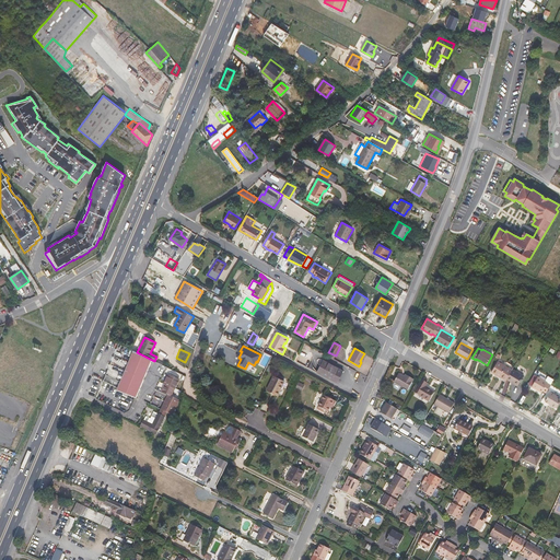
[(135,352),(118,391),(137,398),(152,361),(135,352)]
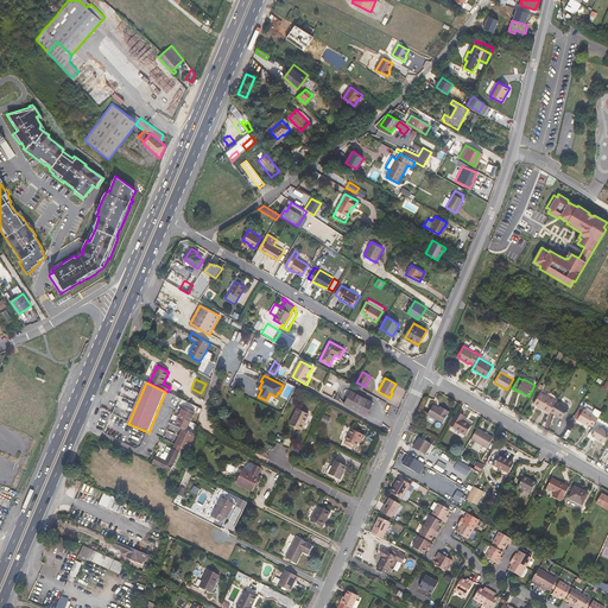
[(373,403),(352,391),(344,405),(366,416),(373,403)]
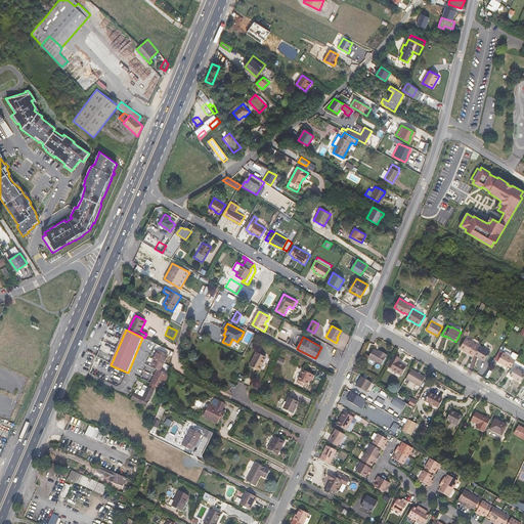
[(466,351),(474,355),(479,346),(466,338),(460,348),(466,351)]
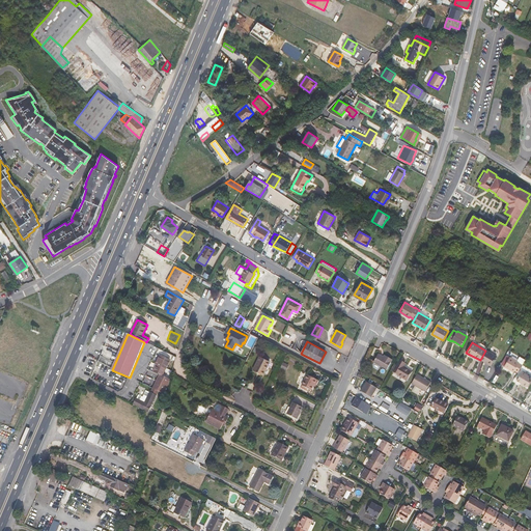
[(497,356),(486,350),(485,351),(480,360),(491,366),(497,356)]
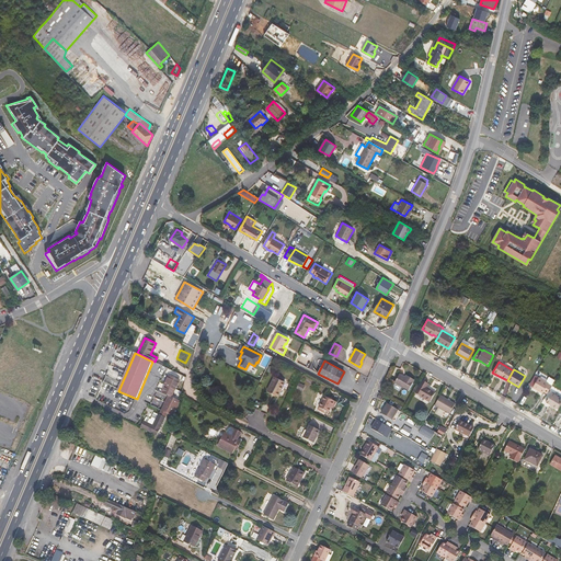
[(405,377),(400,374),(395,382),(409,390),(415,380),(407,375),(405,377)]
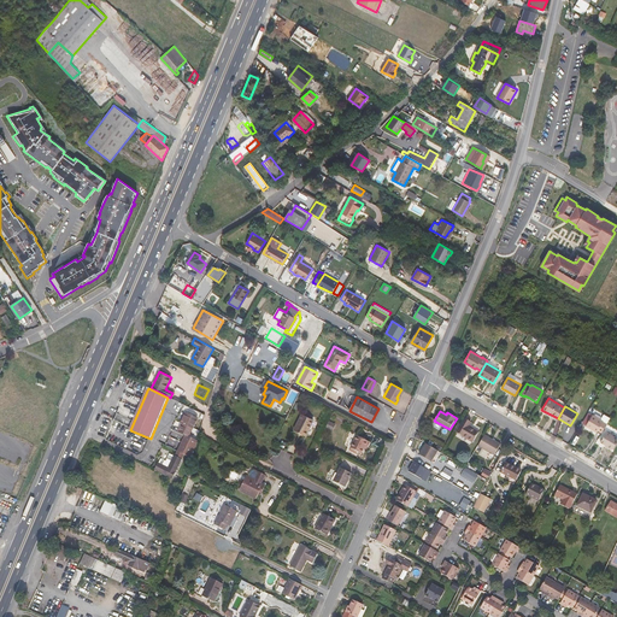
[(186,435),(177,451),(184,454),(194,459),(198,440),(189,436),(198,418),(186,412),(181,423),(182,423),(178,432),(186,435)]
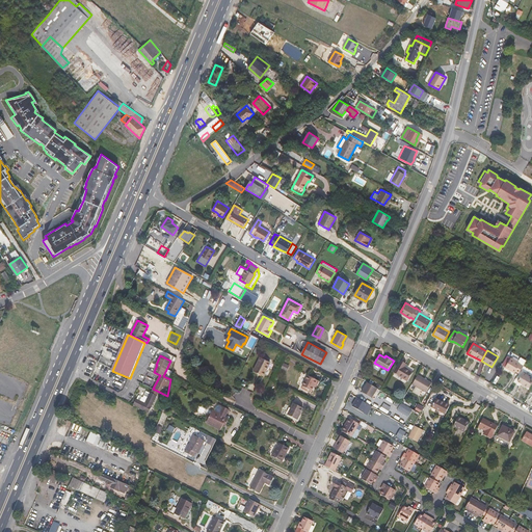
[(270,362),(261,356),(254,371),(263,376),(270,362)]
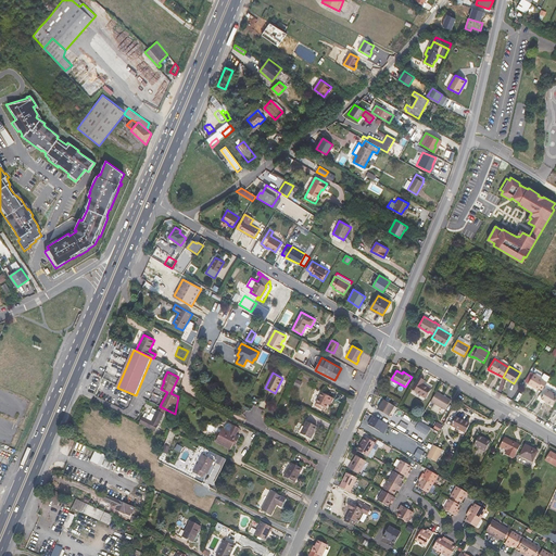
[(539,388),(542,390),(547,381),(533,374),(528,383),(538,389),(539,388)]
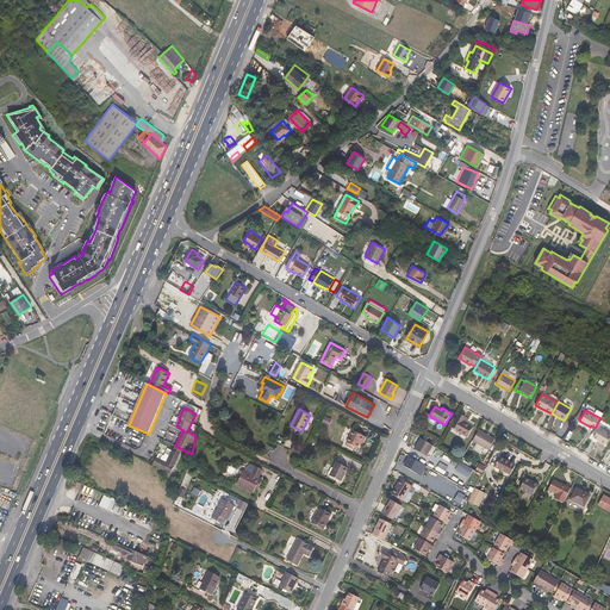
[(465,417),(460,414),(452,428),(468,437),(473,428),(462,422),(465,417)]
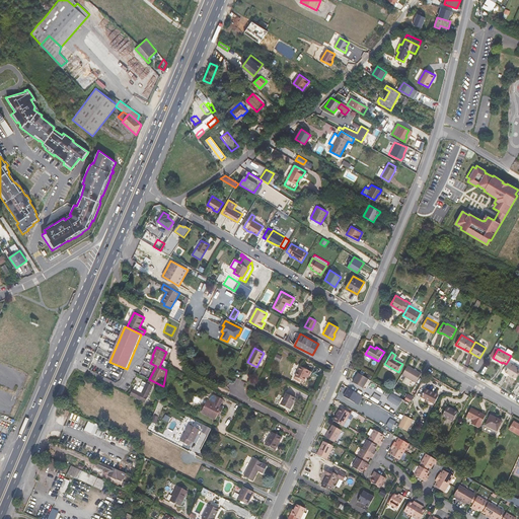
[(515,378),(518,372),(518,367),(511,363),(505,372),(515,378)]
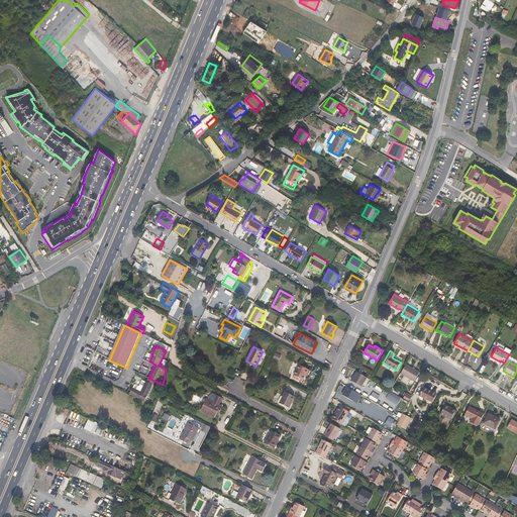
[(310,371),(299,365),(294,376),(303,380),(305,376),(306,374),(308,375),(310,371)]
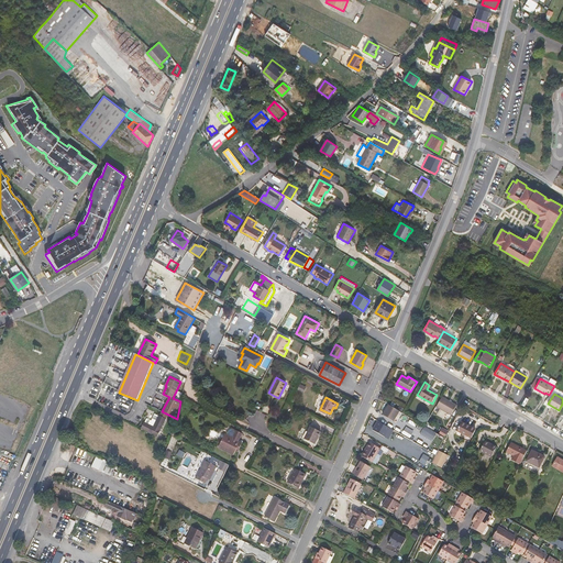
[(457,405),(442,397),(437,407),(451,416),(457,405)]
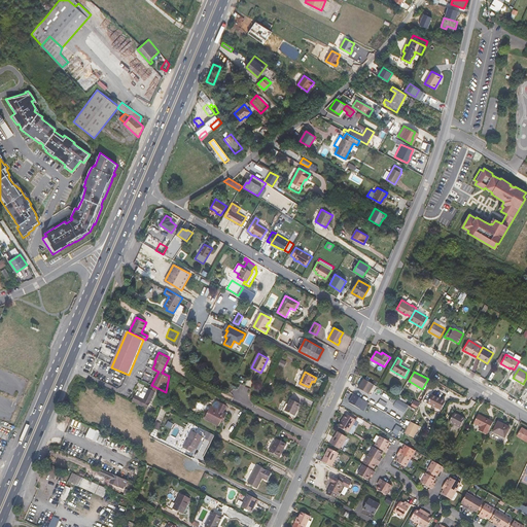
[(363,379),(358,388),(367,394),(374,385),(363,379)]
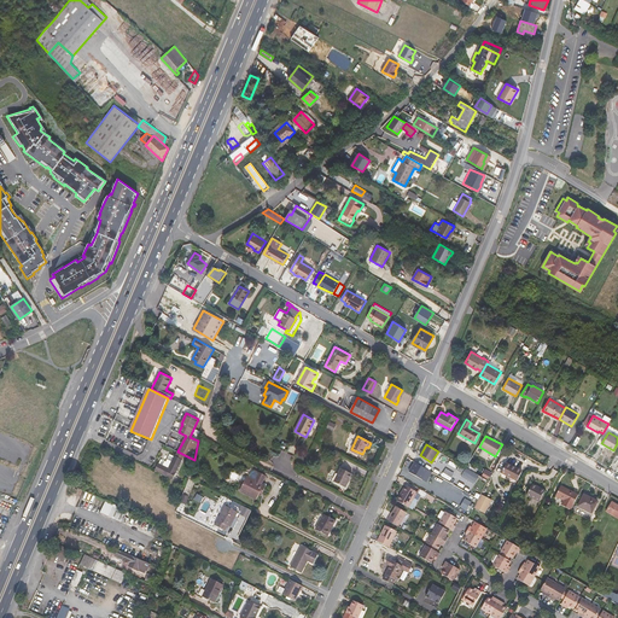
[(175,456),(174,456),(168,468),(158,464),(155,471),(173,479),(182,460),(185,455),(178,452),(175,456)]
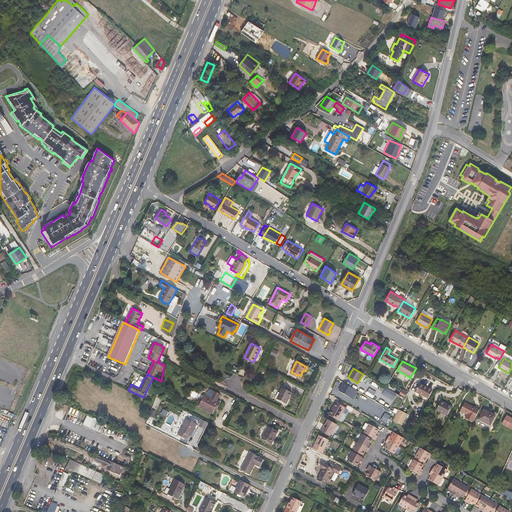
[(139,388),(144,378),(140,376),(137,382),(133,380),(131,384),(139,388)]
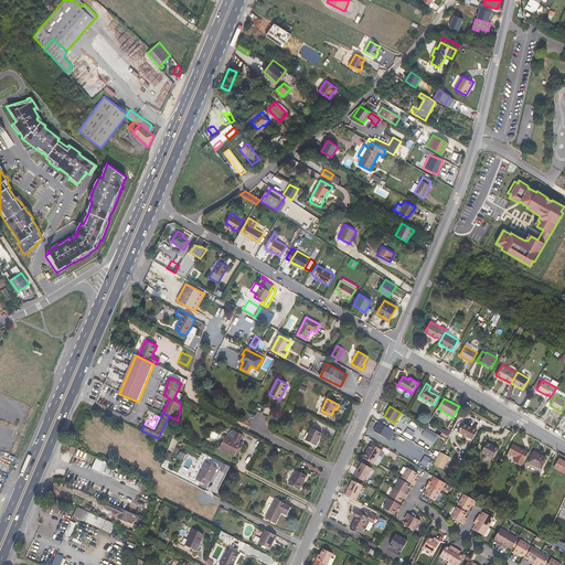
[(392,429),(380,423),(374,432),(386,438),(392,429)]
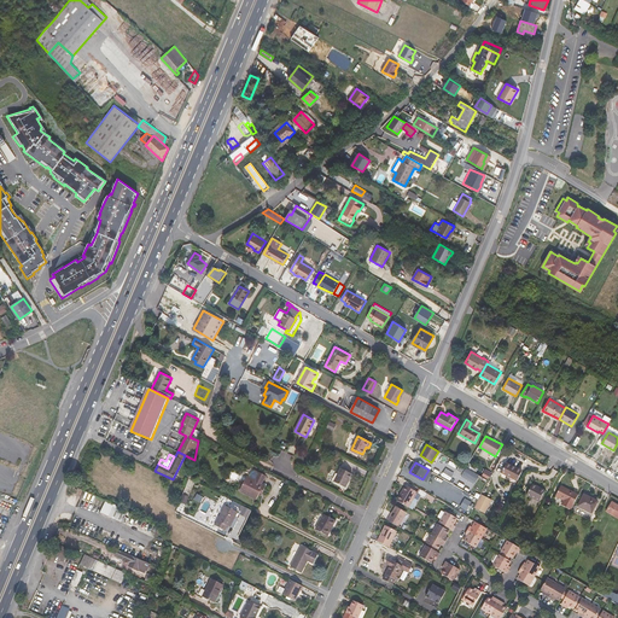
[(507,462),(501,473),(517,482),(523,471),(507,462)]
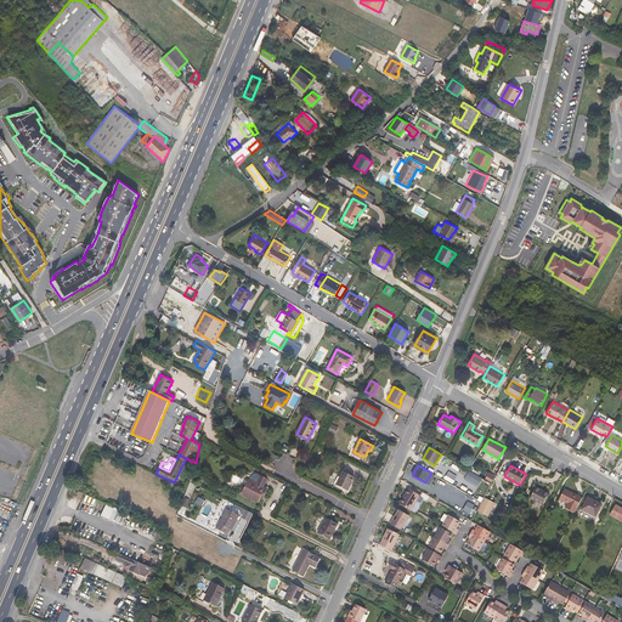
[(355,476),(343,471),(337,485),(348,491),(355,476)]
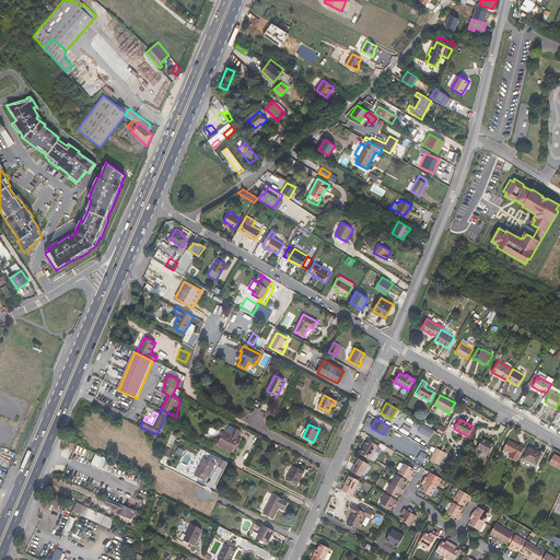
[(440,427),(436,433),(442,436),(445,430),(440,427)]
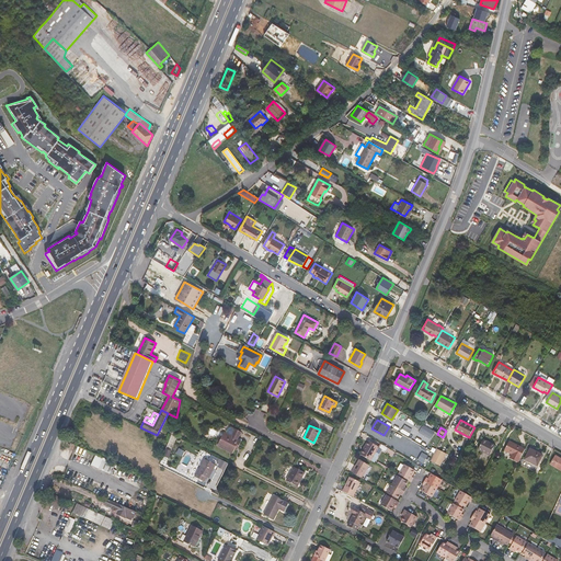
[(232,436),(225,433),(217,446),(233,454),(236,449),(237,450),(241,442),(238,439),(241,432),(236,428),(232,436)]
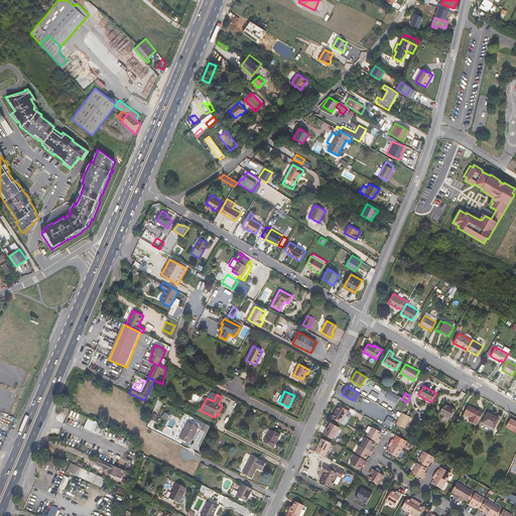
[(444,404),(439,413),(450,419),(456,409),(444,404)]
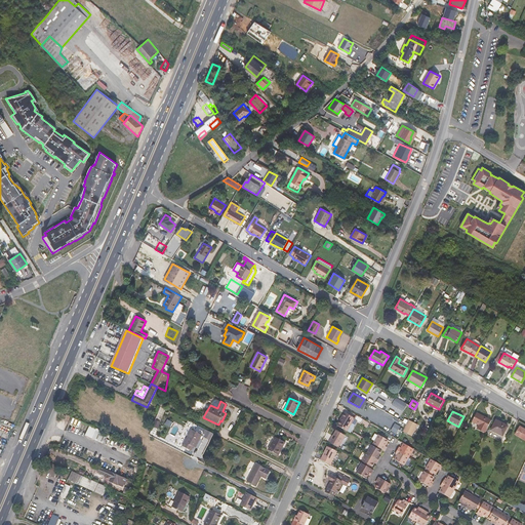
[(345,412),(336,426),(348,432),(355,418),(345,412)]
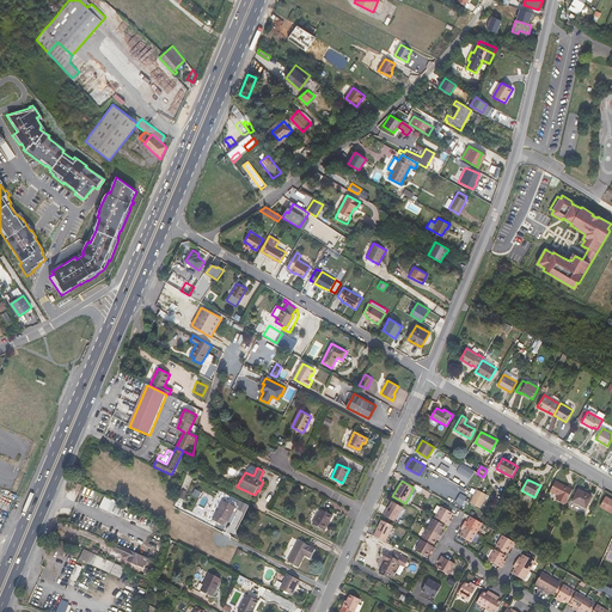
[(565,505),(574,490),(556,481),(550,491),(558,495),(556,500),(565,505)]
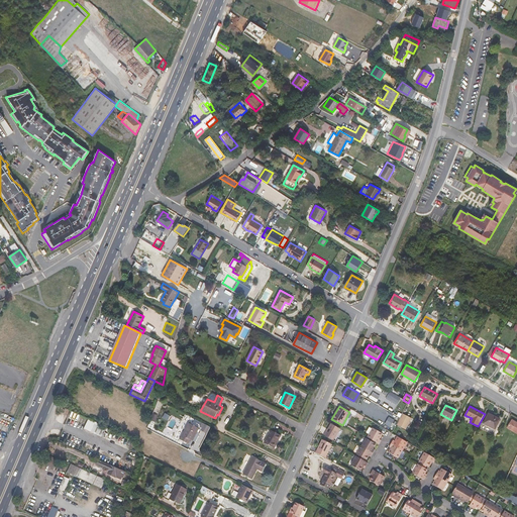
[(489,414),(484,423),(495,429),(500,419),(489,414)]
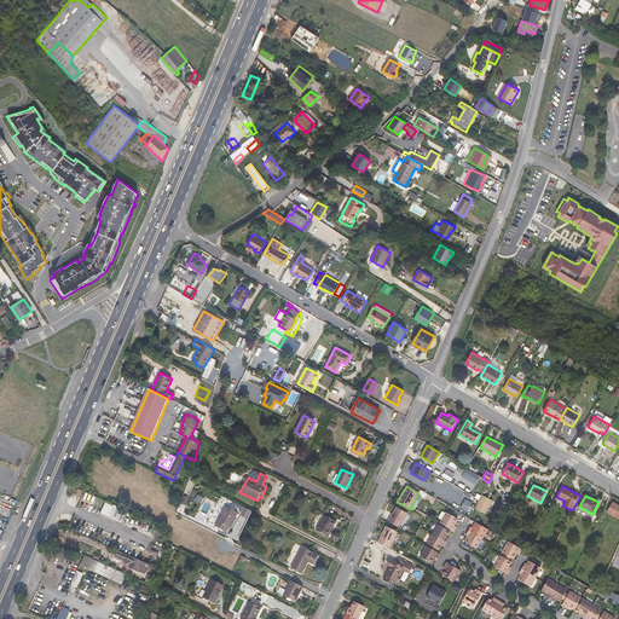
[(128,513),(103,501),(97,513),(122,524),(128,513)]
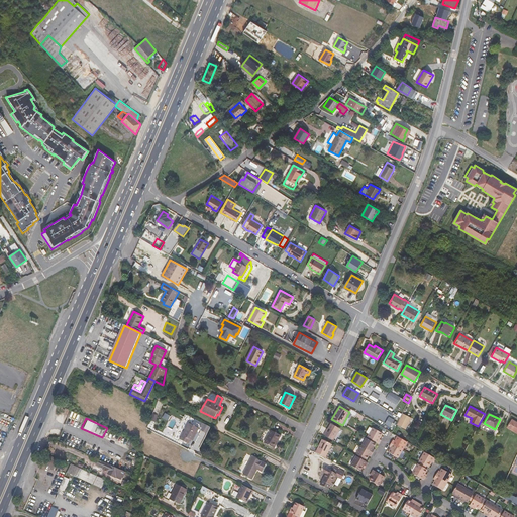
[(199,428),(188,422),(180,439),(188,444),(191,440),(193,441),(199,428)]
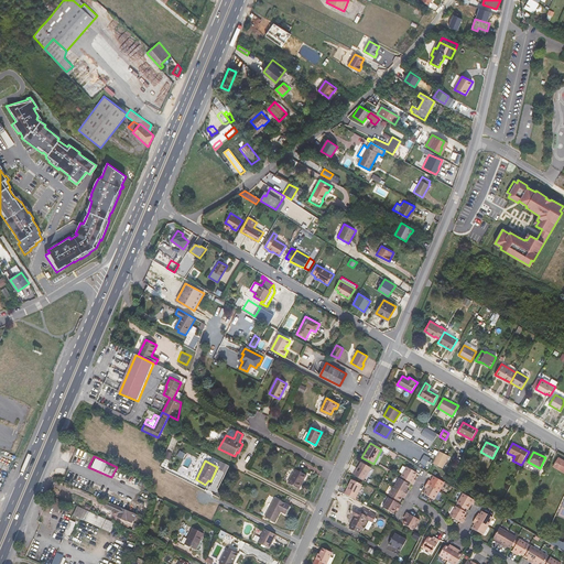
[(230,466),(220,461),(217,467),(220,468),(219,469),(227,474),(230,466)]
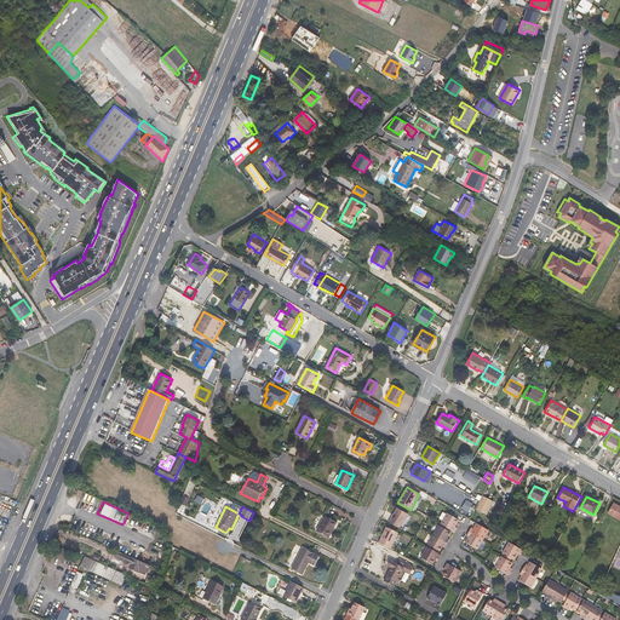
[(619,511),(612,506),(608,512),(619,520),(619,511)]
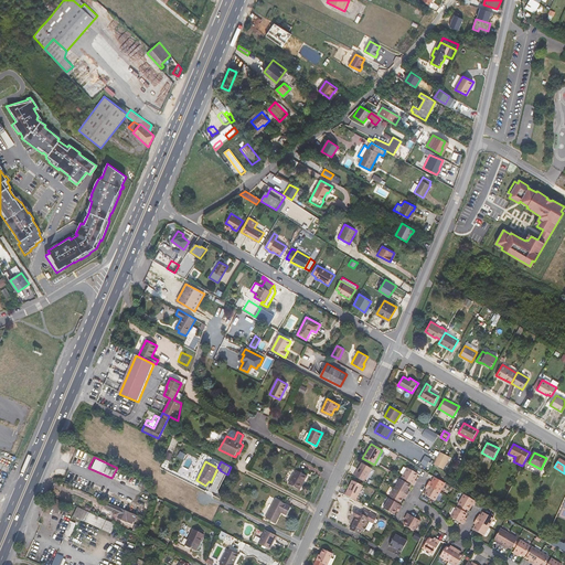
[(362,462),(354,476),(364,481),(372,469),(362,462)]
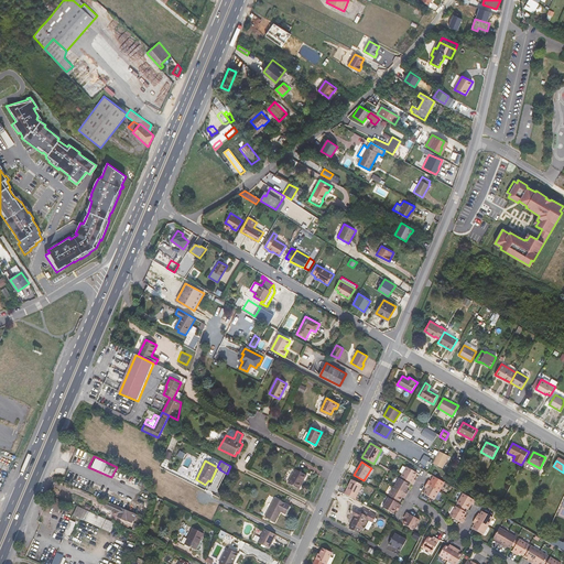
[(392,497),(391,499),(397,502),(398,500),(400,501),(403,497),(404,498),(409,490),(407,489),(410,485),(408,484),(409,481),(413,484),(413,485),(416,480),(414,479),(418,473),(407,467),(401,477),(403,478),(402,480),(400,478),(389,496),(392,497)]
